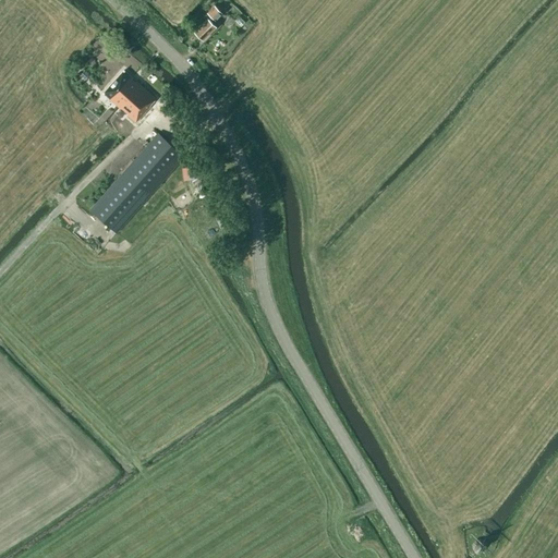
[(215,20),(221,13),(215,5),(207,12),(203,16),(206,20),(194,31),(203,39),(216,26),(213,22),(215,20)]
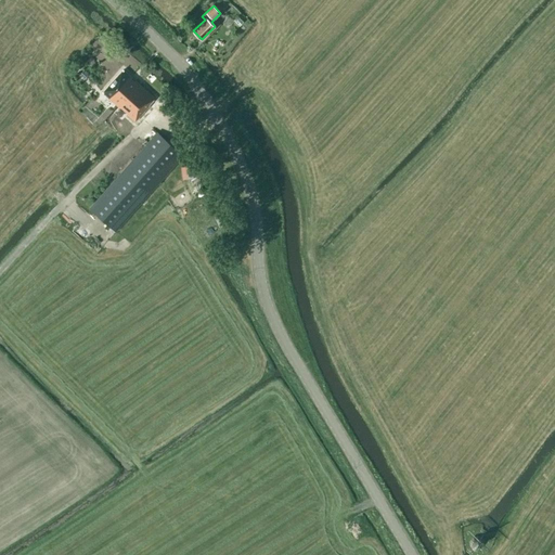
[(234,22),(229,16),(223,23),(229,27),(234,22)]
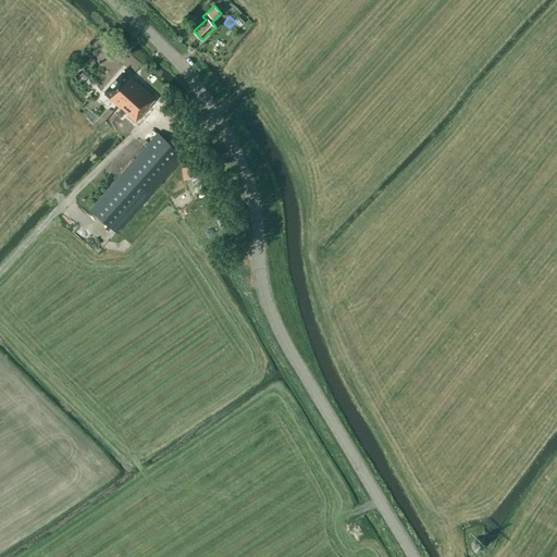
[(131,69),(110,91),(121,101),(123,103),(124,104),(145,83),(145,82),(144,84),(141,82),(143,79),(131,69)]
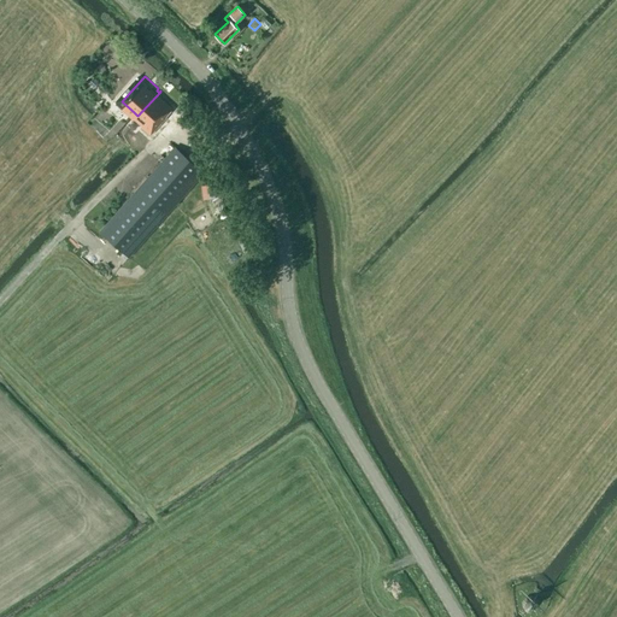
[(160,92),(137,116),(141,118),(142,117),(150,124),(148,125),(158,134),(172,117),(174,116),(172,116),(178,109),(180,109),(163,93),(162,95),(160,93),(162,92),(160,92)]
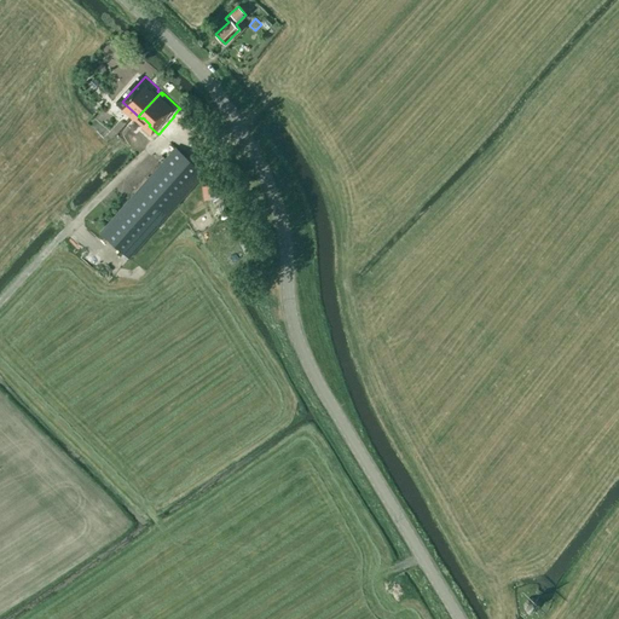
[(122,136),(139,152),(155,139),(138,121),(122,136)]
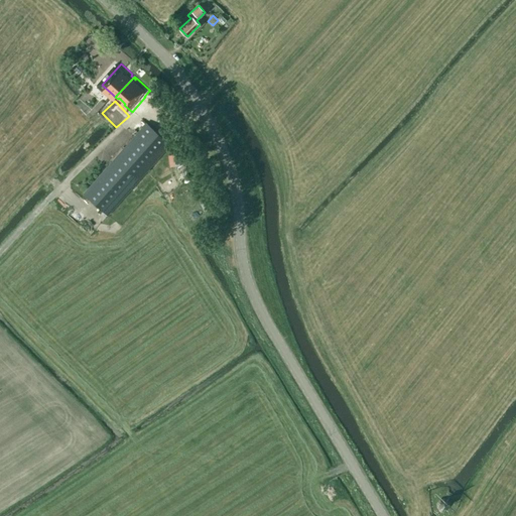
[(108,215),(170,144),(146,123),(84,192),(108,215)]
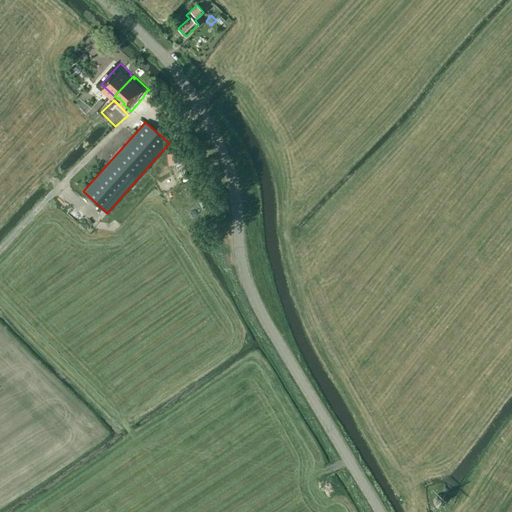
[(445,502),(445,501),(444,498),(445,498),(444,497),(441,495),(440,495),(437,495),(436,495),(436,496),(434,498),(433,499),(434,503),(434,504),(435,504),(437,506),(438,506),(442,506),(443,505),(445,502)]
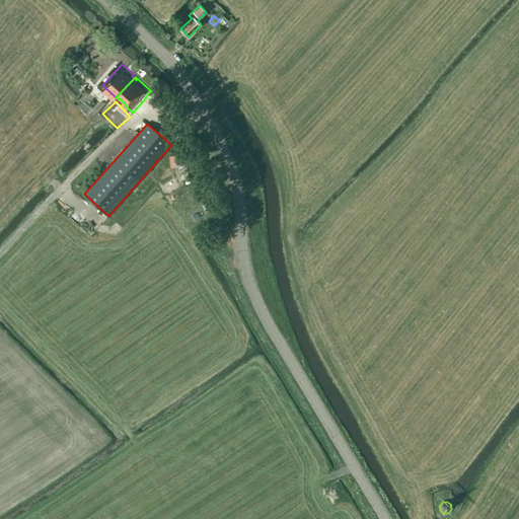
All buildings are outlined.
